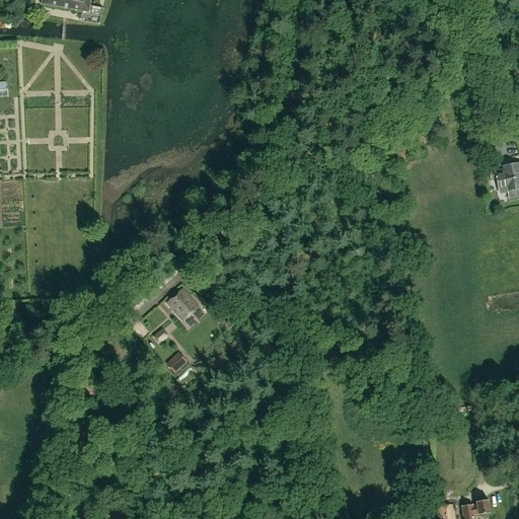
[(43,0),(43,4),(88,13),(90,0),(43,0)]
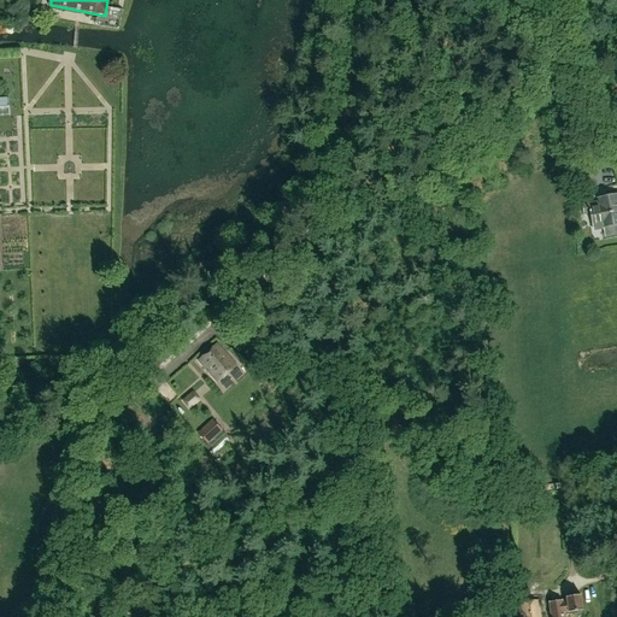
[(598,200),(582,204),(583,216),(591,215),(593,224),(603,222),(604,227),(616,224),(616,199),(616,195),(598,199),(598,200)]
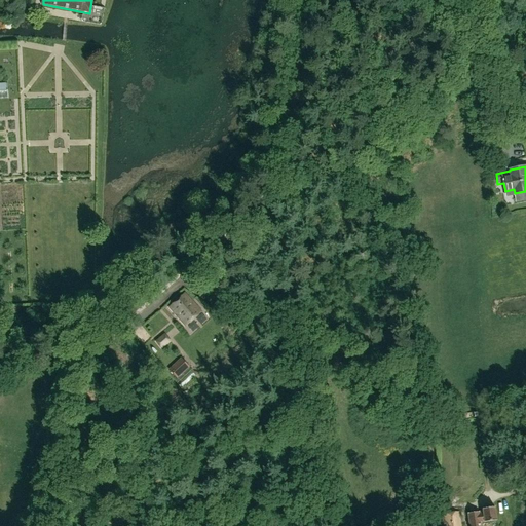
[(171,306),(186,326),(201,311),(185,294),(171,306)]
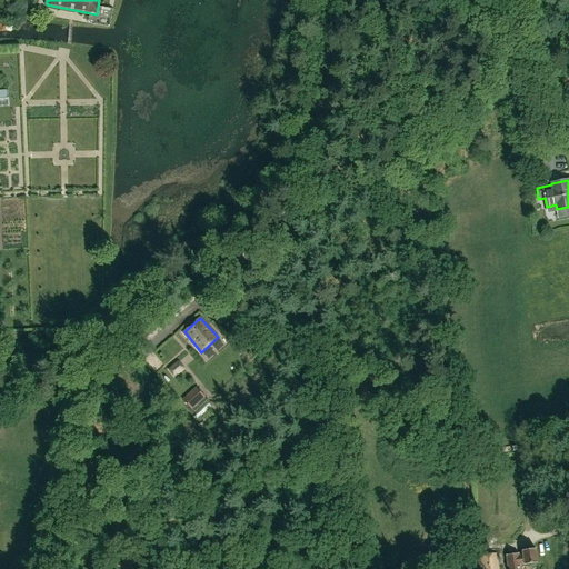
[(183,369),(178,361),(168,370),(175,377),(183,369)]
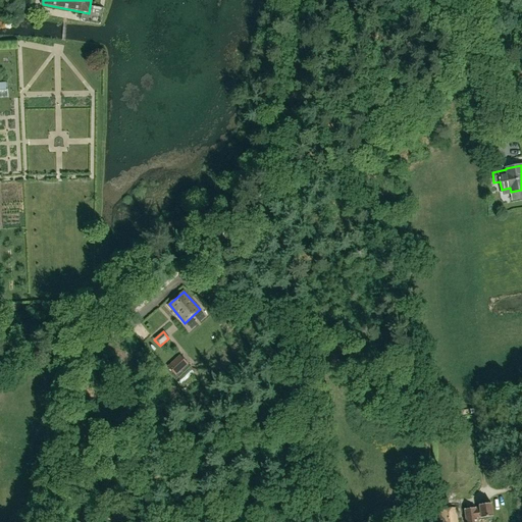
[(174,373),(186,363),(179,356),(168,367),(174,373)]
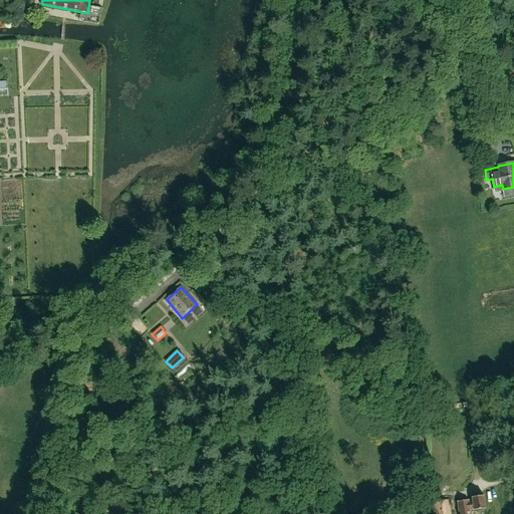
[(40,452),(34,463),(39,466),(46,456),(40,452)]
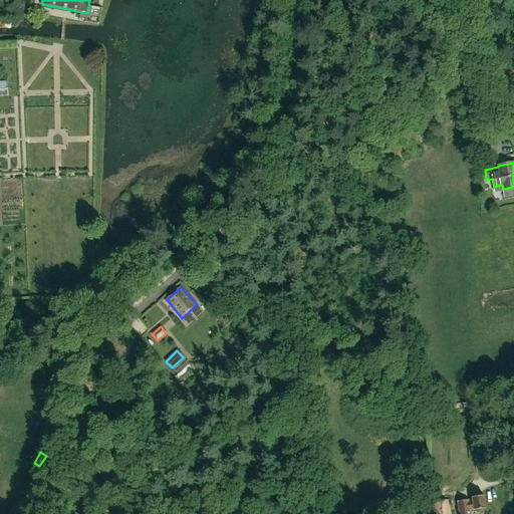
[(483,496),(472,497),(472,502),(469,502),(469,500),(458,502),(459,513),(470,513),(470,510),(485,508),(483,496)]
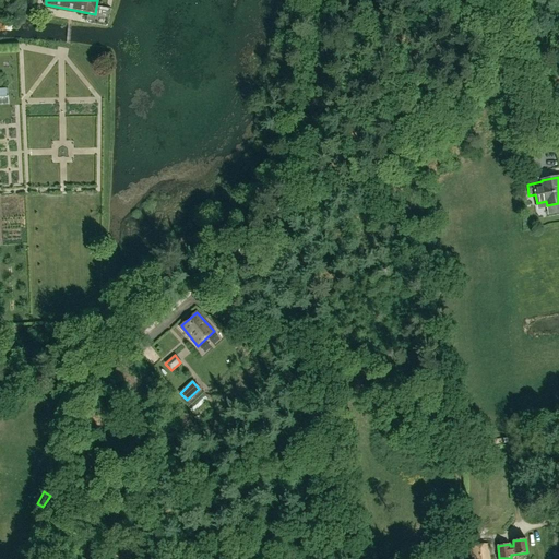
[(473,558),(488,558),(486,545),(472,547),(473,558)]
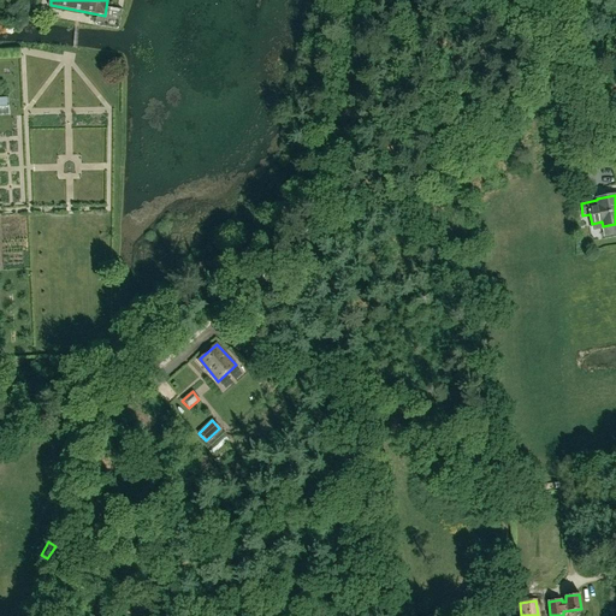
All buildings are outlined.
